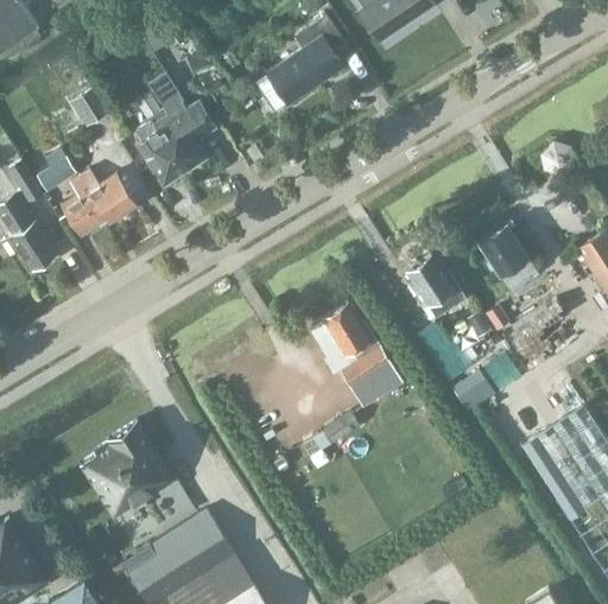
[(0,0),(0,53),(21,38),(38,26),(19,0),(0,0)]
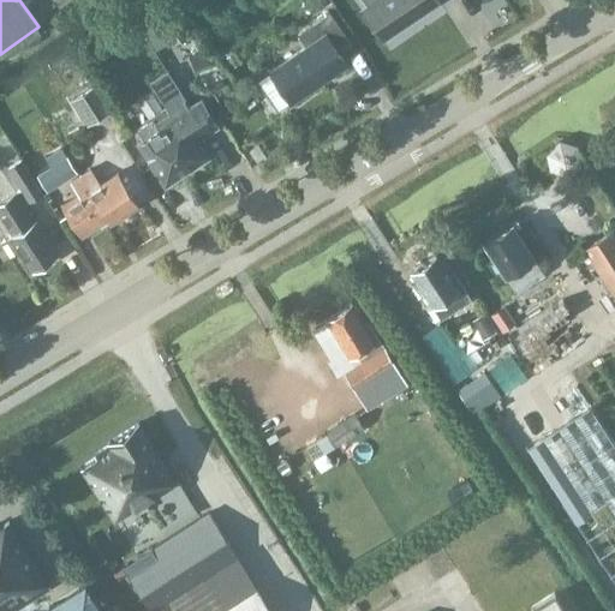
[(169,45),(189,34),(168,0),(167,0),(150,11),(169,45)]
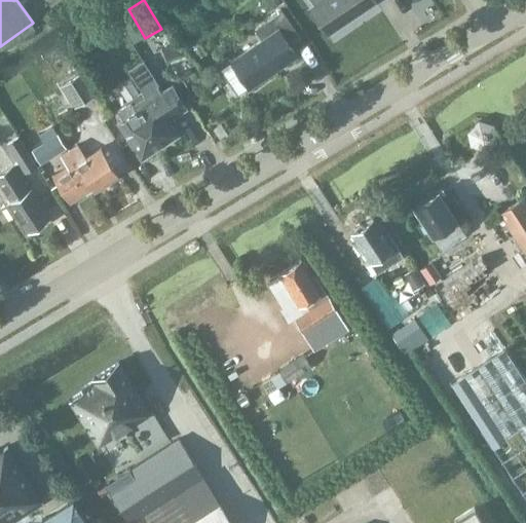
[(372,0),(310,0),(308,2),(312,8),(309,10),(327,36),(375,4),(372,0)]
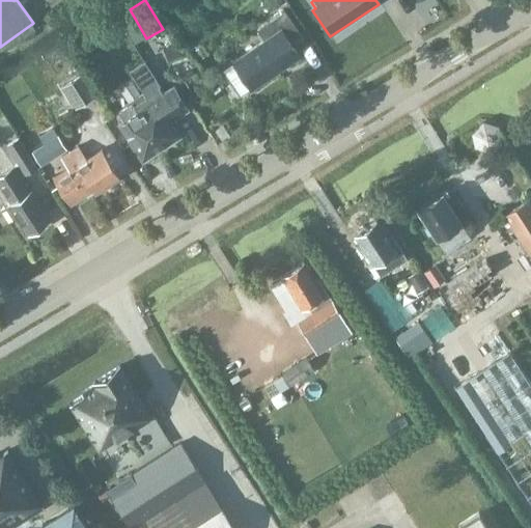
[(220,74),(238,100),(299,58),(291,47),(302,39),(284,14),(256,31),(264,43),(220,74)]
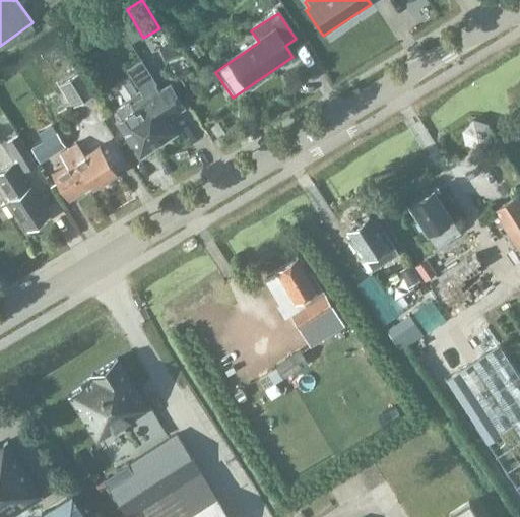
[(80,75),(62,86),(75,109),(93,98),(80,75)]
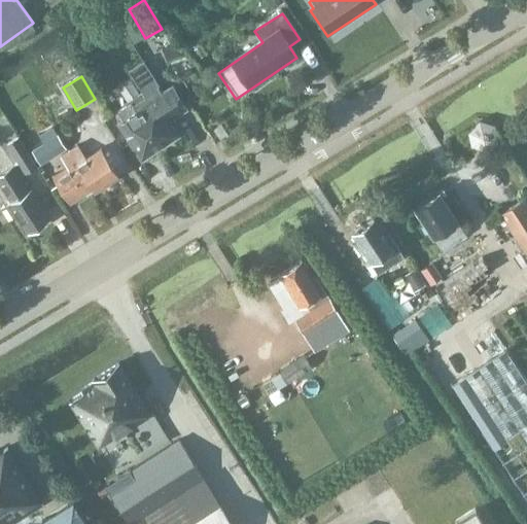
[(115,86),(127,103),(139,95),(128,78),(115,86)]
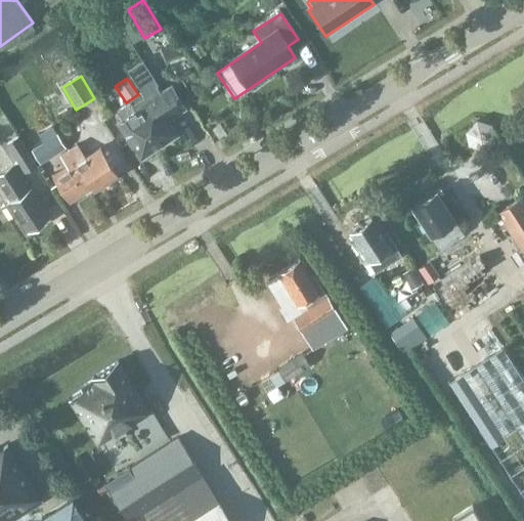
[(137,111),(135,112),(159,148),(177,136),(168,122),(186,110),(171,85),(159,93),(156,88),(142,96),(144,99),(134,105),(137,111)]
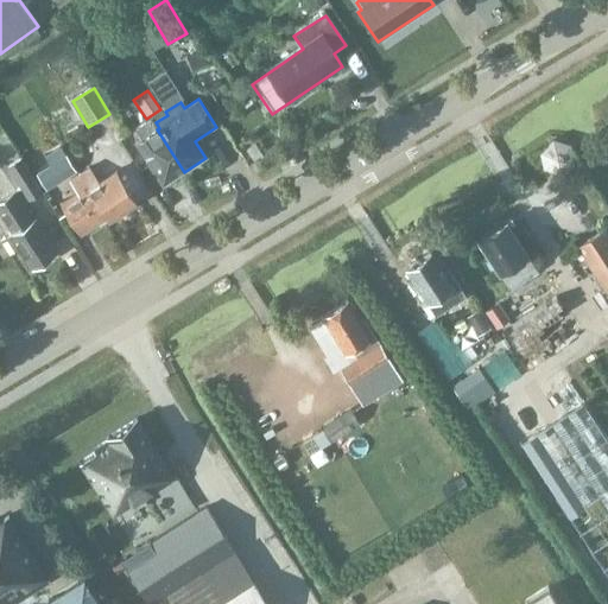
[(157,129),(151,120),(134,131),(140,140),(135,144),(163,185),(184,172),(157,129)]
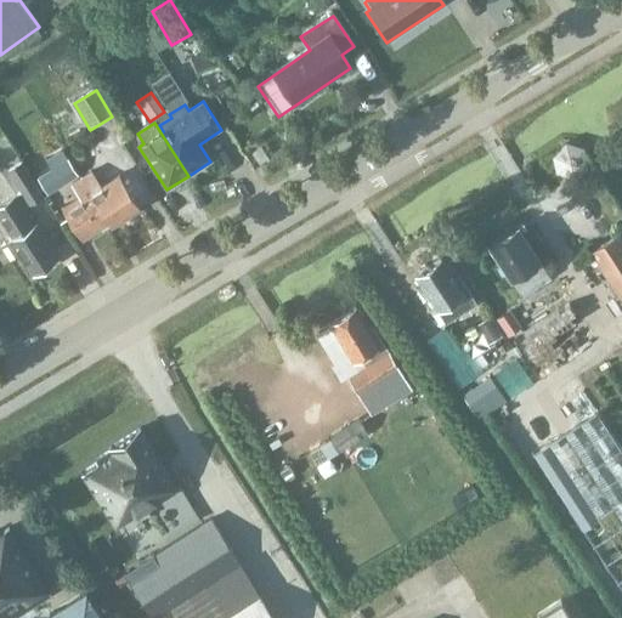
[(21,166),(7,175),(28,207),(41,198),(21,166)]
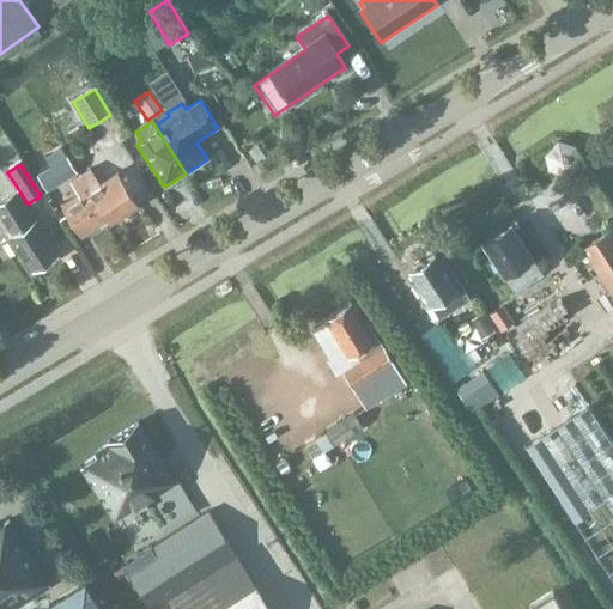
[(90,171),(80,178),(107,221),(108,224),(137,206),(117,175),(99,187),(90,171)]
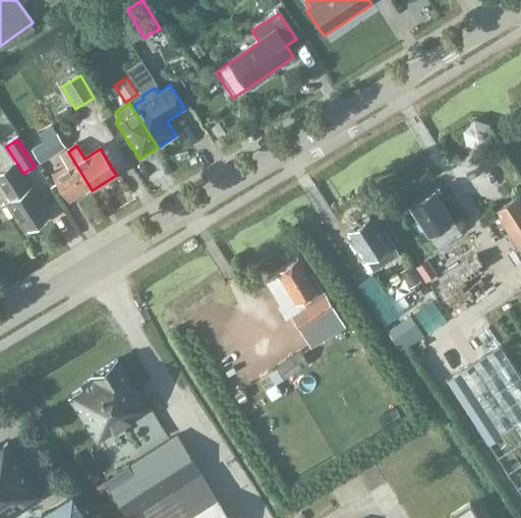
[(91,188),(68,152),(60,157),(68,169),(53,179),(68,203),(91,188)]
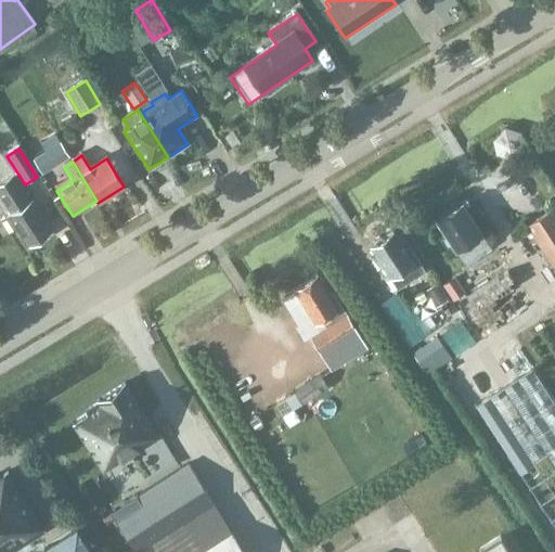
[(29,247),(51,233),(31,202),(29,204),(13,178),(0,185),(0,197),(11,215),(5,219),(14,234),(18,231),(29,247)]
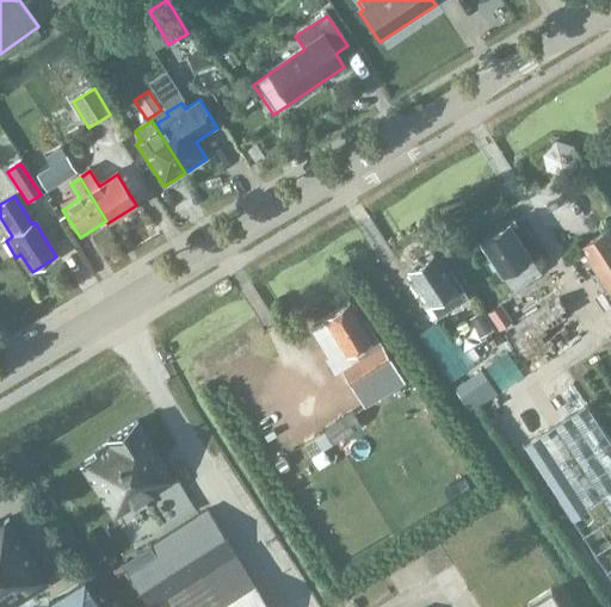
[(511,286),(539,267),(510,224),(482,243),(493,260),(489,261),(497,272),(500,270),(511,286)]
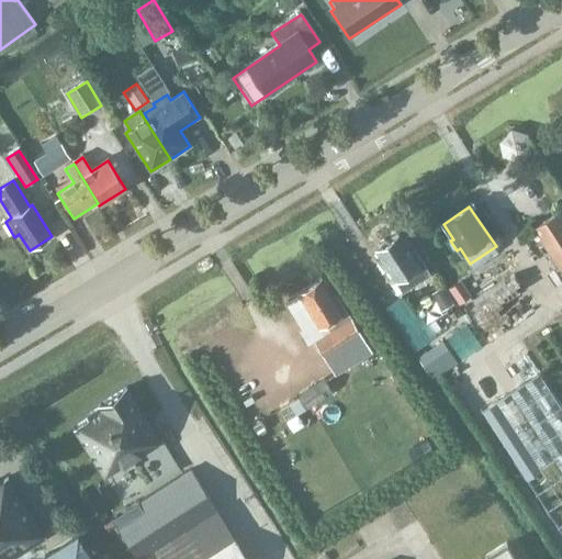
[(561,211),(536,230),(561,268),(561,211)]
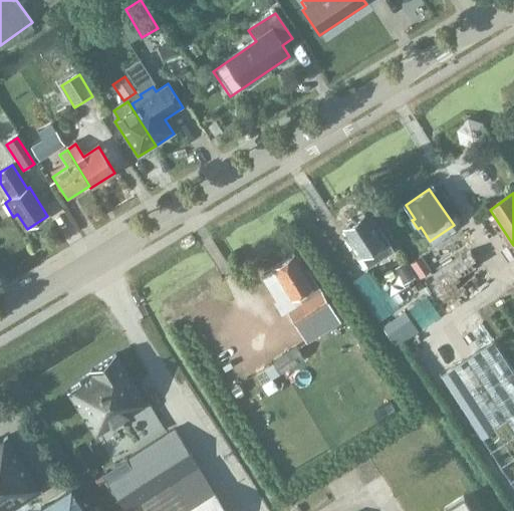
[(395,252),(379,229),(376,232),(366,216),(356,223),(352,220),(346,225),(346,229),(343,231),(361,260),(363,259),(369,268),(395,252)]
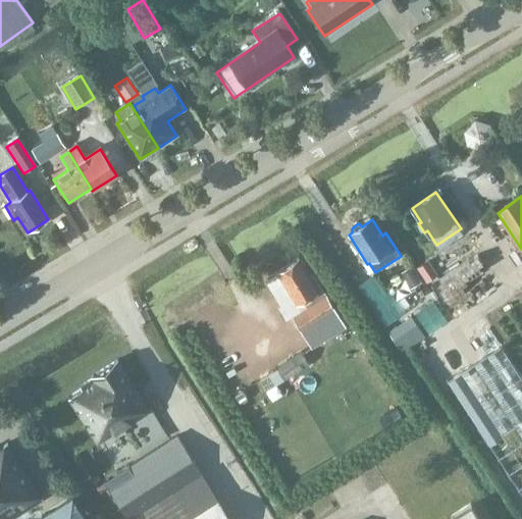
[(311,350),(346,329),(313,274),(310,277),(301,261),(276,275),(297,308),(303,304),(307,310),(293,319),(311,350)]
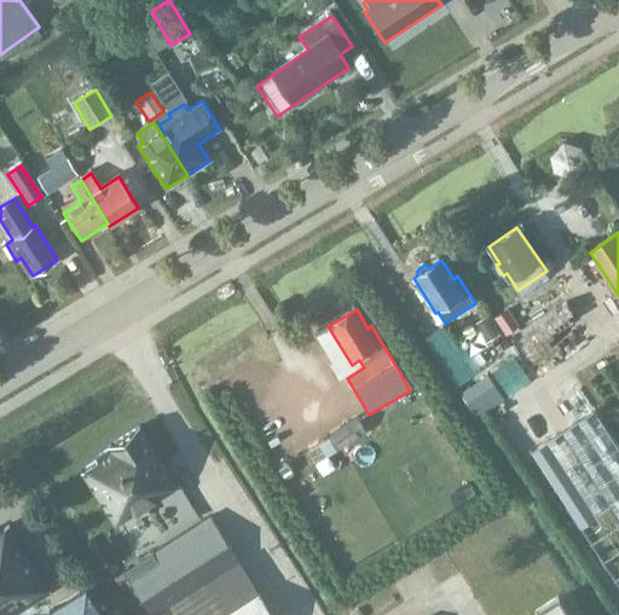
[(618,448),(593,408),(527,450),(618,590),(618,448)]
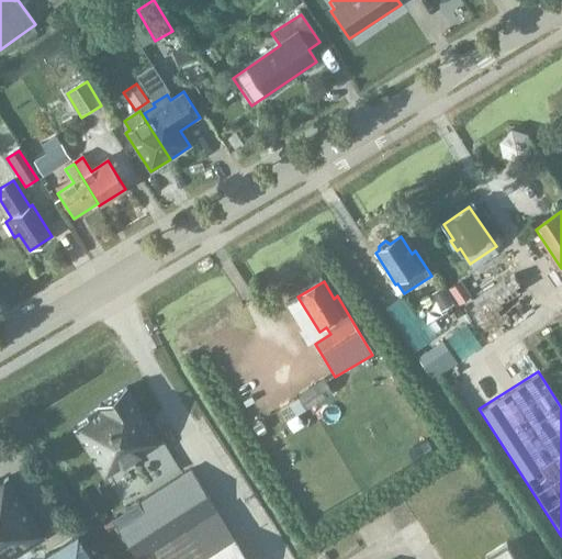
[(324,380),(298,397),(306,412),(333,395),(324,380)]
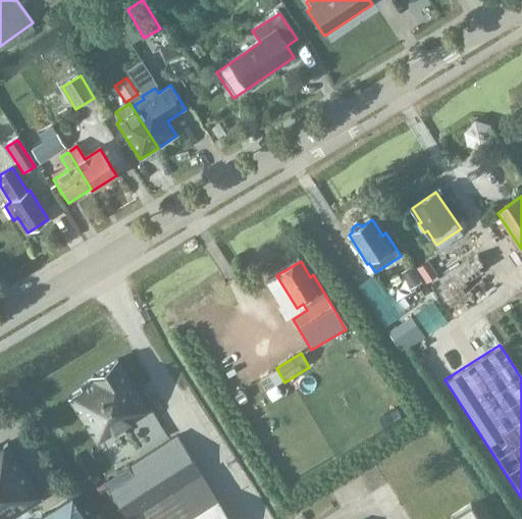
[(117,362),(90,379),(92,381),(121,429),(148,412),(117,362)]
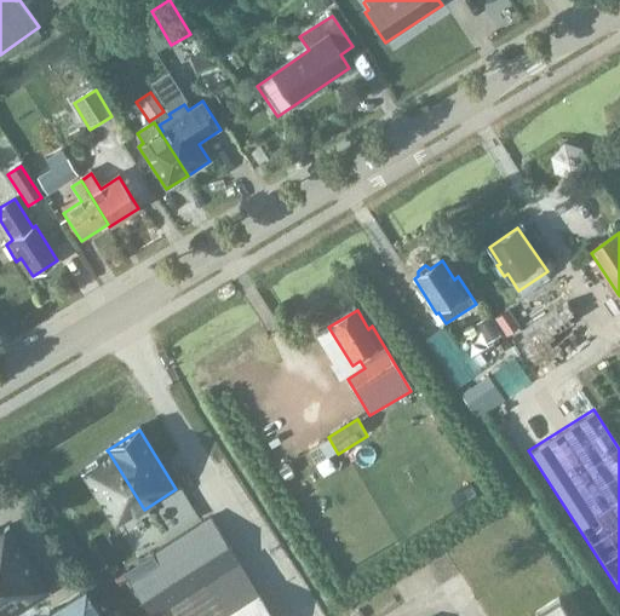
[(309,466),(334,453),(327,438),(300,452),(309,466)]
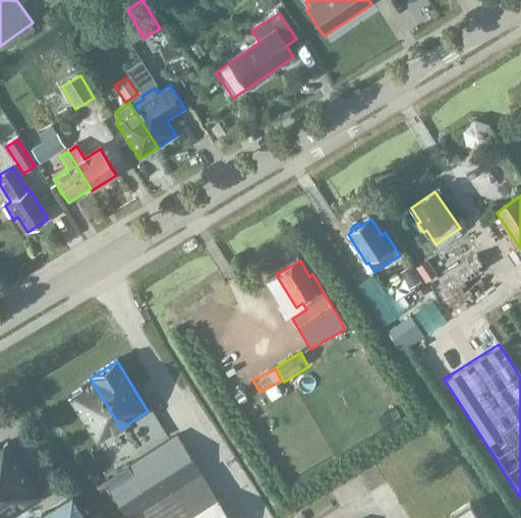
[(121,428),(92,381),(79,388),(81,391),(68,399),(96,444),(121,428)]
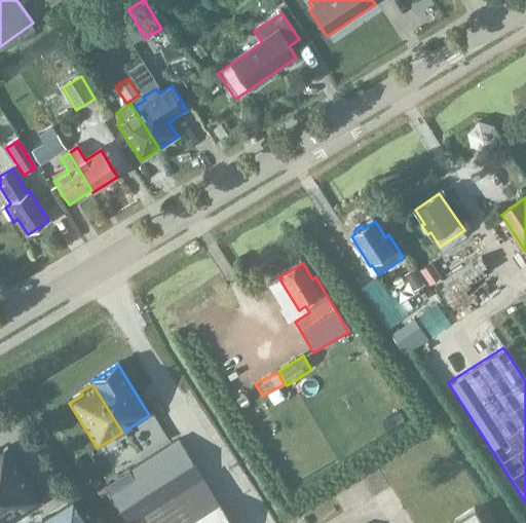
[(139,522),(204,481),(180,441),(104,488),(106,491),(125,522),(139,522)]
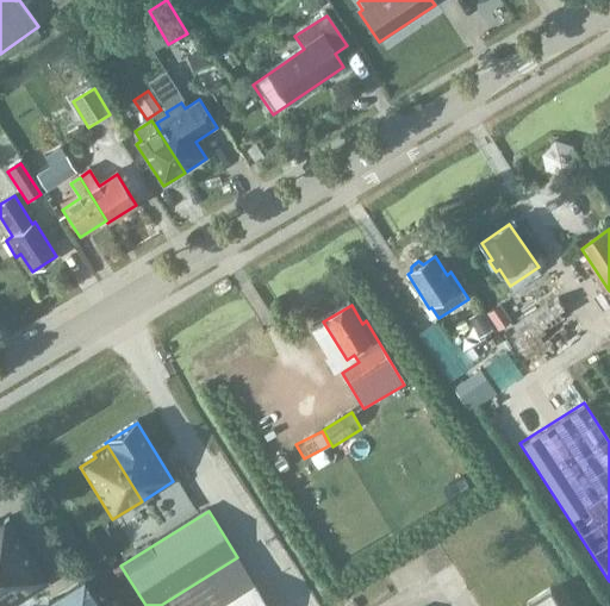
[(19,605),(51,586),(8,519),(0,525),(0,605),(19,605)]
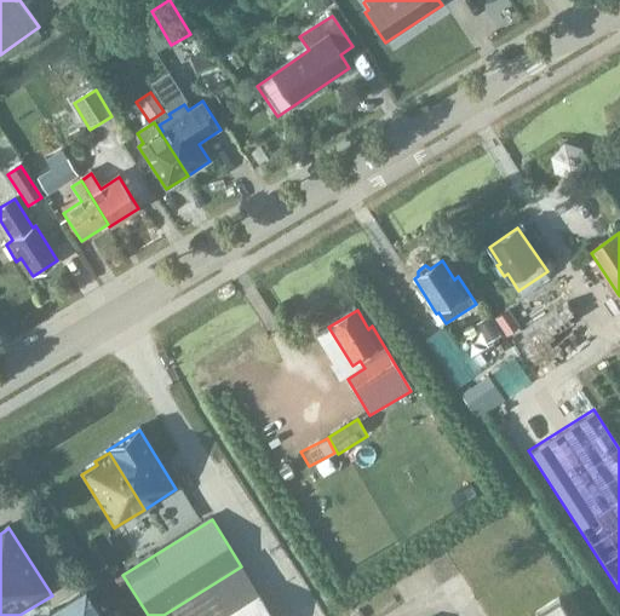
[(99,615),(85,593),(52,615),(99,615)]
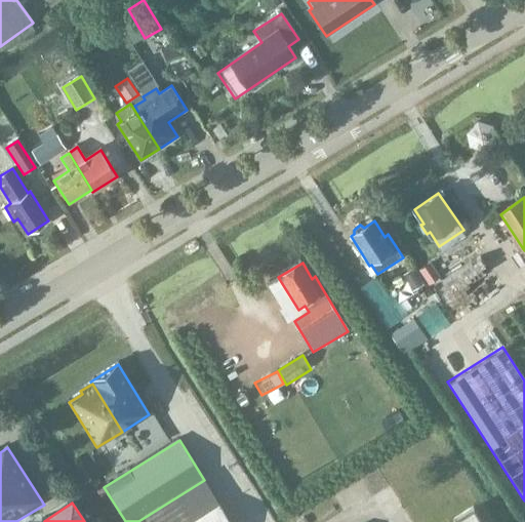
[(231,521),(219,504),(191,521),(231,521)]
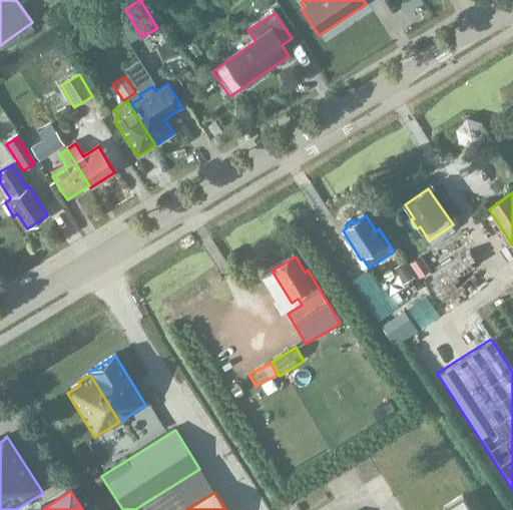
[(468,509),(462,499),(445,509),(468,509)]
